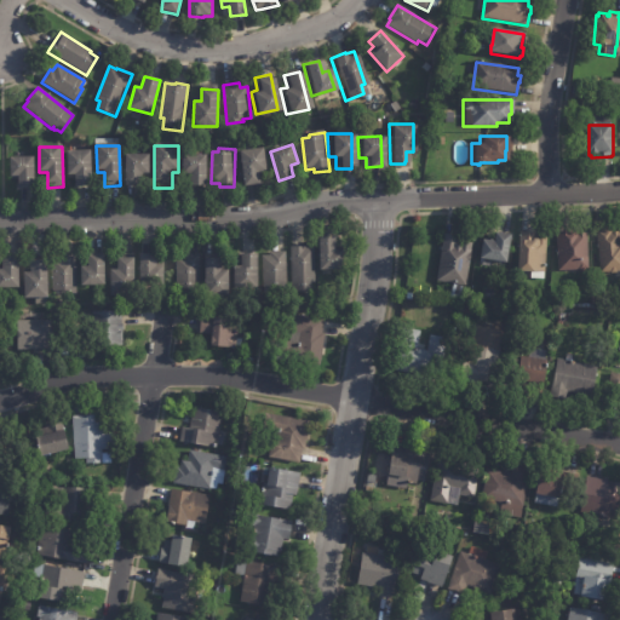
[(258,187),(245,188),(241,153),(264,149),(268,173),(259,174),(260,187),(258,187)]
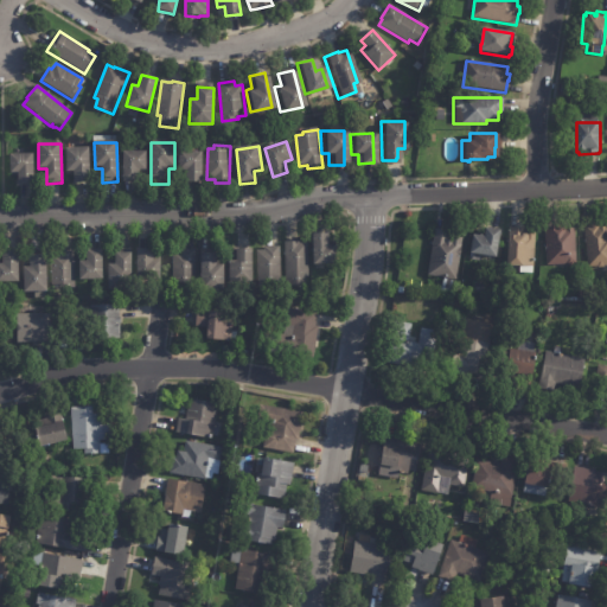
[(87,184),(74,184),(74,176),(66,176),(65,149),(89,149),(89,184),(87,184)]
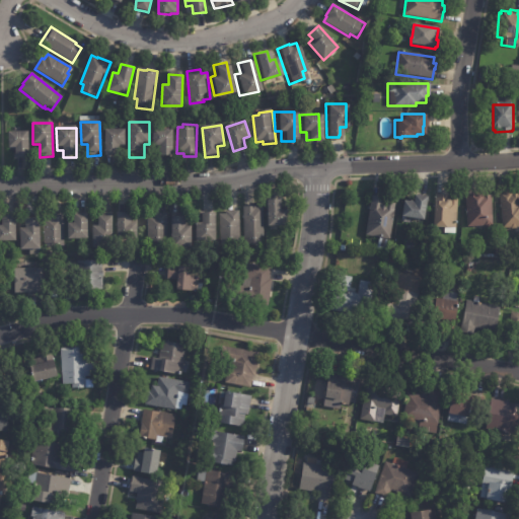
[(116,156),(104,156),(104,131),(125,131),(125,148),(119,148),(119,156),(116,156)]
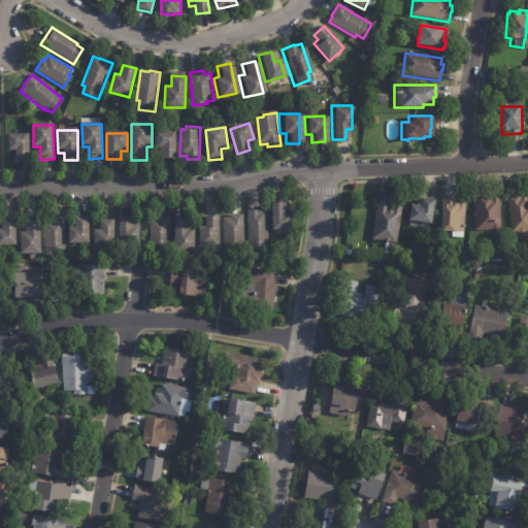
[(173,161),(162,161),(162,150),(156,150),(156,134),(175,134),(176,161),(173,161)]
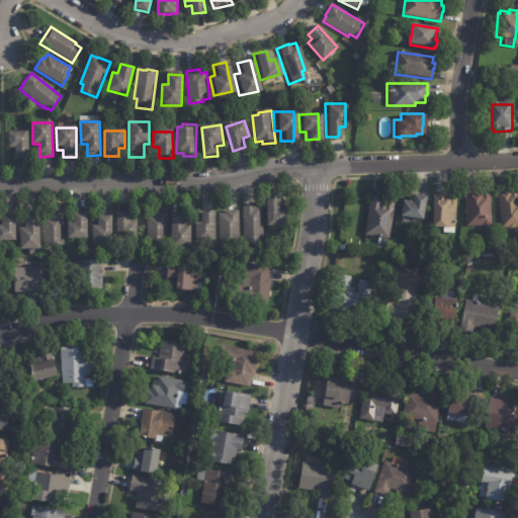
[(27,159),(15,160),(15,150),(9,151),(8,134),(28,133),(29,159),(27,159)]
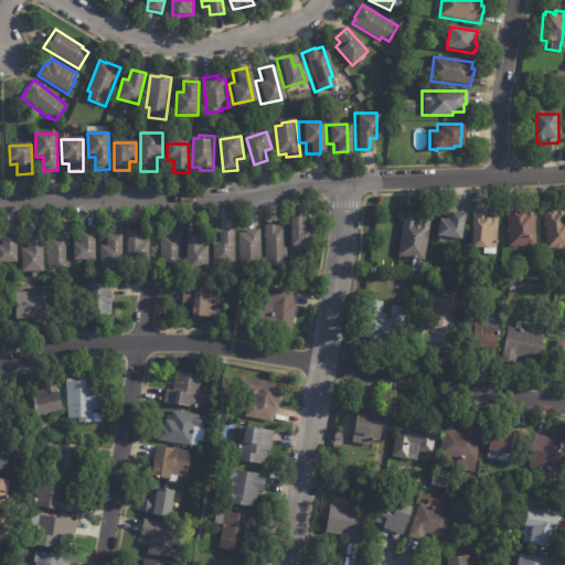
[(529,245),(511,246),(508,211),(521,210),(521,211),(526,211),(526,212),(535,211),(537,244),(529,245)]
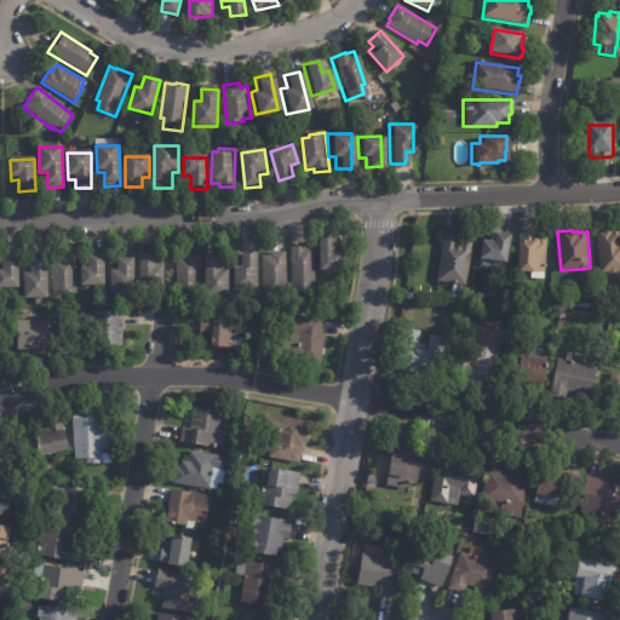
[(619,271),(618,271),(619,273),(612,273),(612,271),(601,273),(597,231),(612,230),(613,231),(619,231),(619,271)]
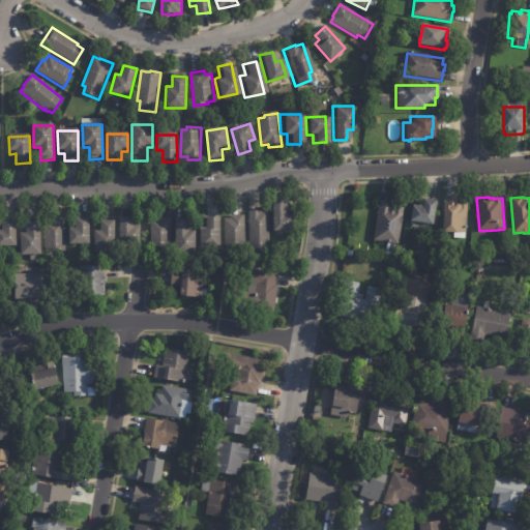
[(425,198),(438,200),(434,224),(411,221),(413,203),(419,204),(419,203),(423,204),(424,198),(425,198)]
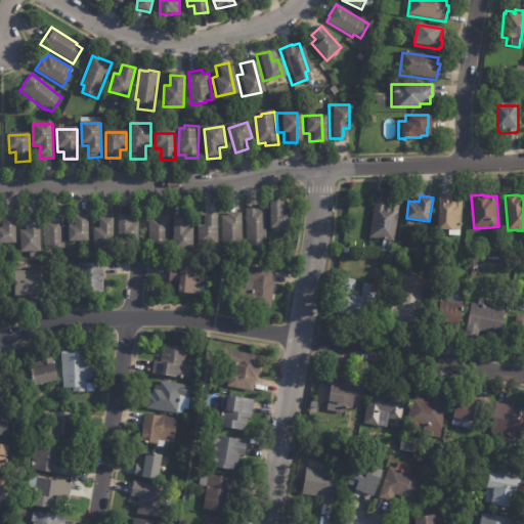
[(441,195),(453,197),(453,200),(457,200),(457,201),(463,201),(461,229),(438,227),(440,195),(441,195)]
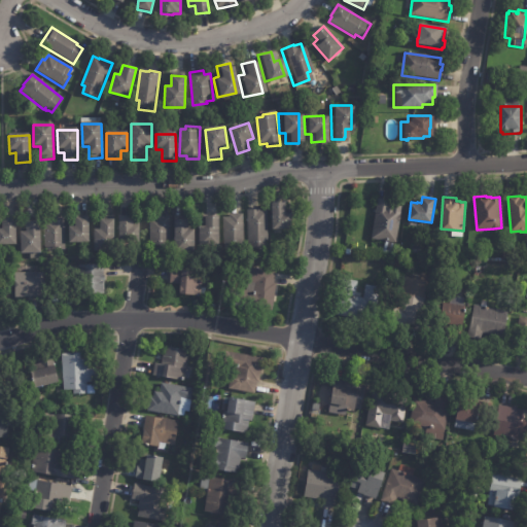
[(388,200),(391,201),(390,204),(402,206),(397,243),(395,243),(394,245),(388,245),(389,242),(372,239),(378,199),(388,200)]
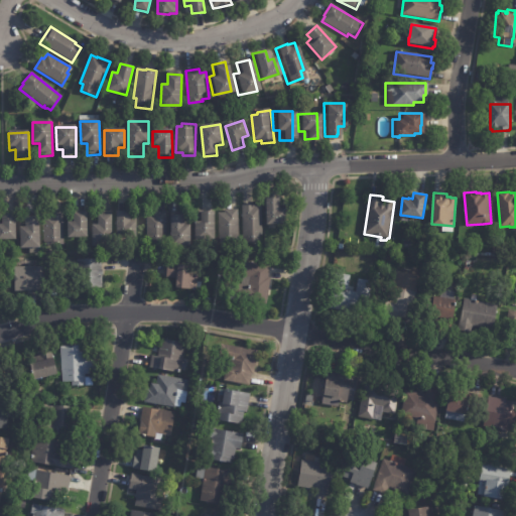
[(286,226),(266,227),(266,201),(279,201),(280,211),(286,211),(286,226)]
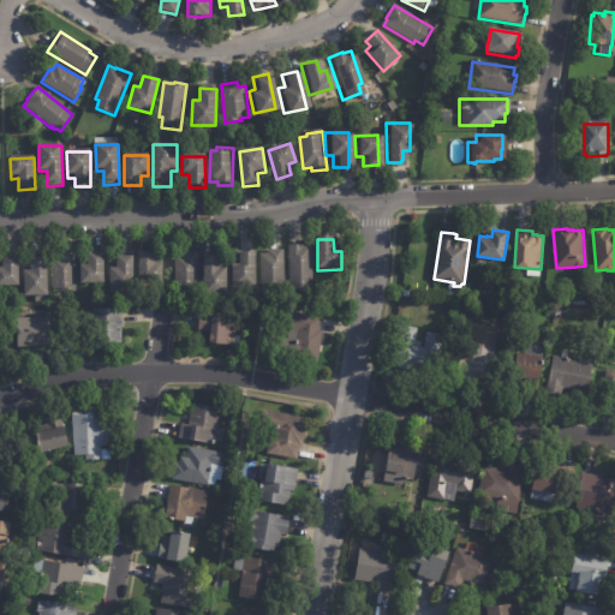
[(310,288),(310,291),(290,292),(288,246),(304,245),(304,248),(312,248),(312,275),(310,275),(310,288)]
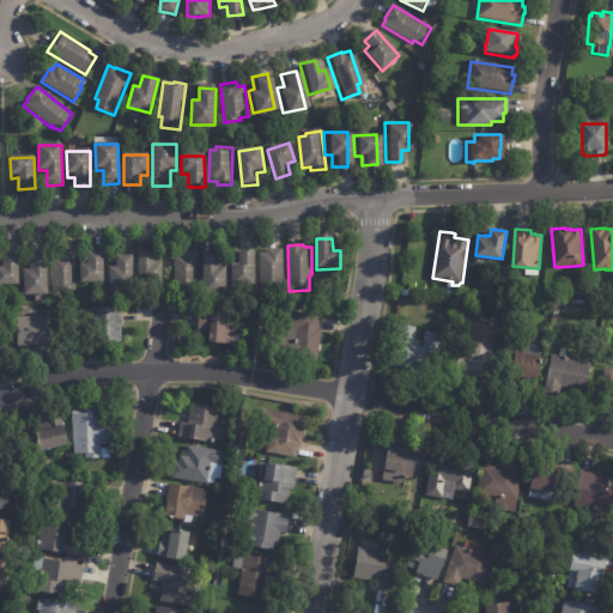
[(268,289),(268,285),(260,285),(259,255),(267,254),(267,250),(283,250),(284,289),(268,289)]
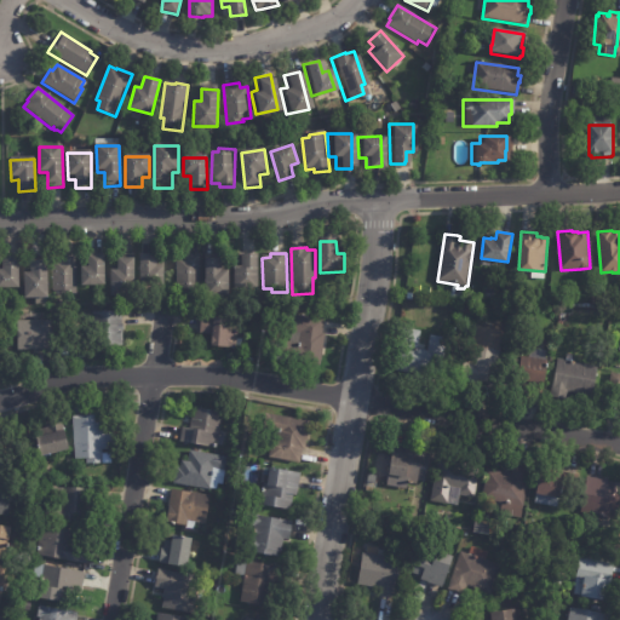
[(87,258),(87,256),(104,256),(105,286),(81,286),(81,268),(89,268),(87,258)]
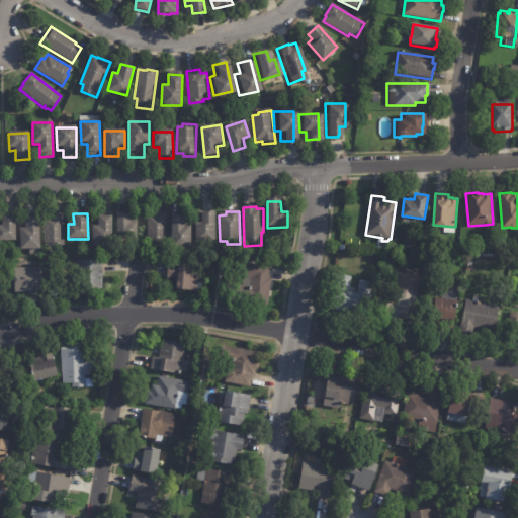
[(98,219),(98,213),(112,213),(112,248),(92,249),(92,228),(98,228),(98,219)]
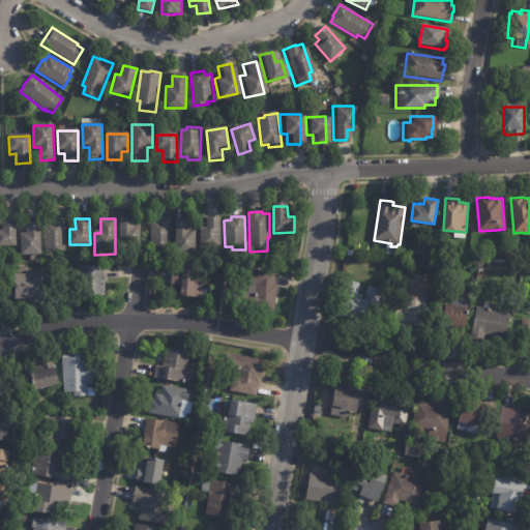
[(134,221),(134,228),(140,228),(140,244),(119,244),(119,218),(134,218),(134,221)]
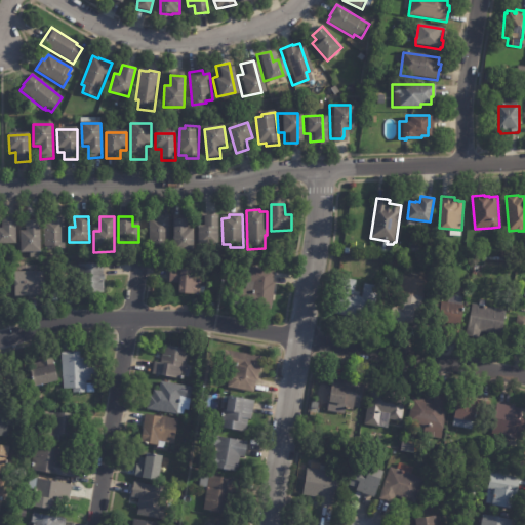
[(154,219),(156,219),(156,216),(169,216),(169,249),(156,249),(156,247),(149,247),(150,219),(154,219)]
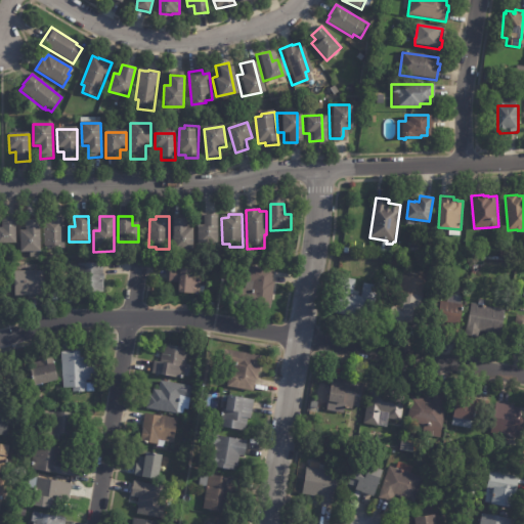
[(187,218),(187,230),(193,230),(193,252),(173,252),(174,216),(187,216),(187,218)]
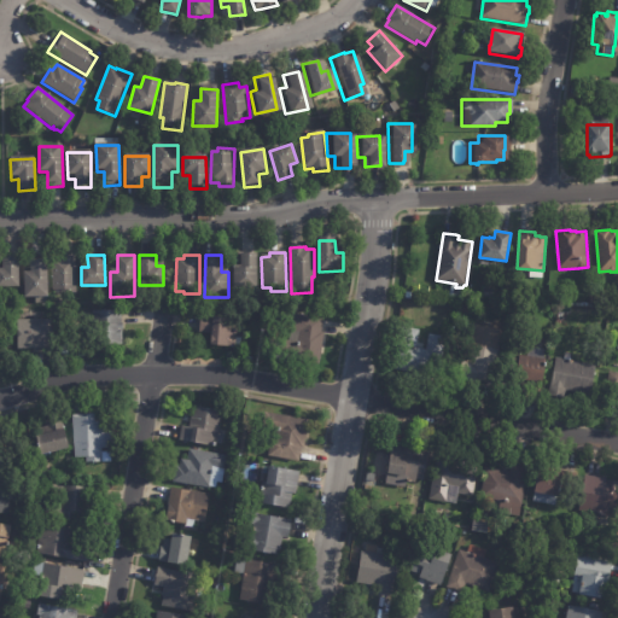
[(242,255),(257,255),(257,291),(233,291),(233,268),(240,268),(240,255),(242,255)]
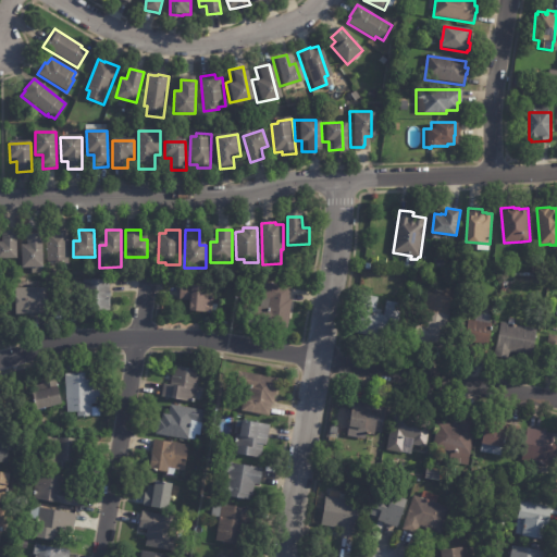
[(54,231),(67,231),(69,265),(53,265),(53,262),(47,262),(47,235),(53,235),(53,231),(54,231)]
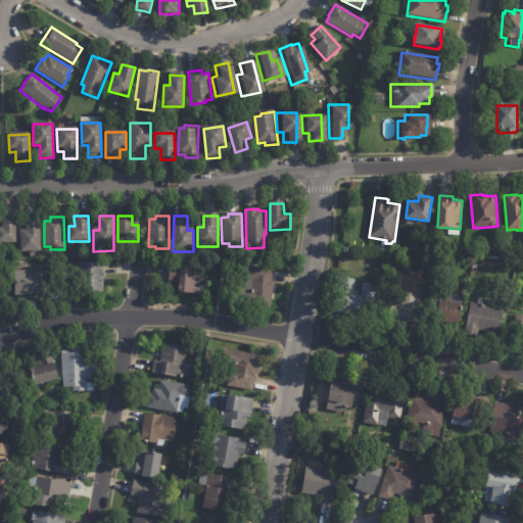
[(9,245),(0,245),(0,229),(2,229),(2,219),(15,219),(15,245),(9,245)]
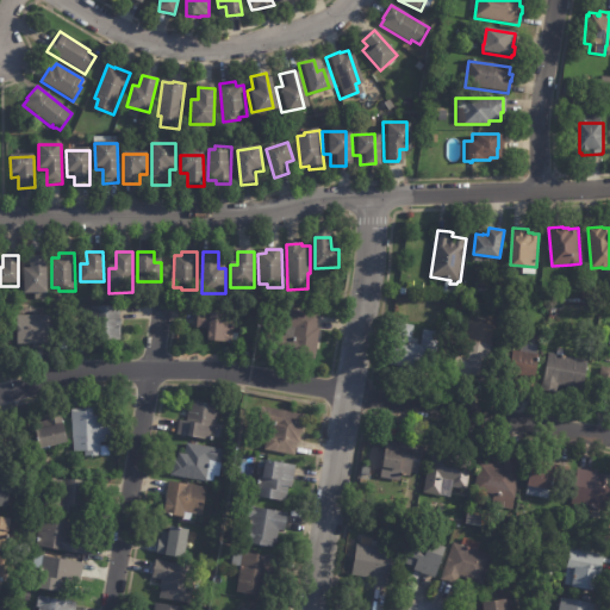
[(31,259),(47,259),(48,296),(45,296),(45,300),(35,300),(35,296),(24,296),(23,271),(30,271),(30,259),(31,259)]
